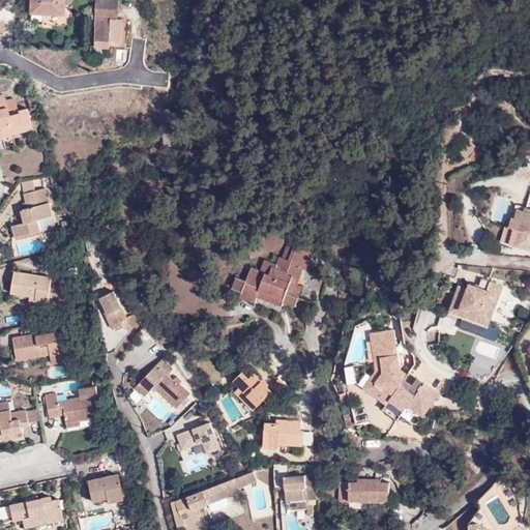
[(30,0),(30,11),(62,12),(63,0),(30,0)]
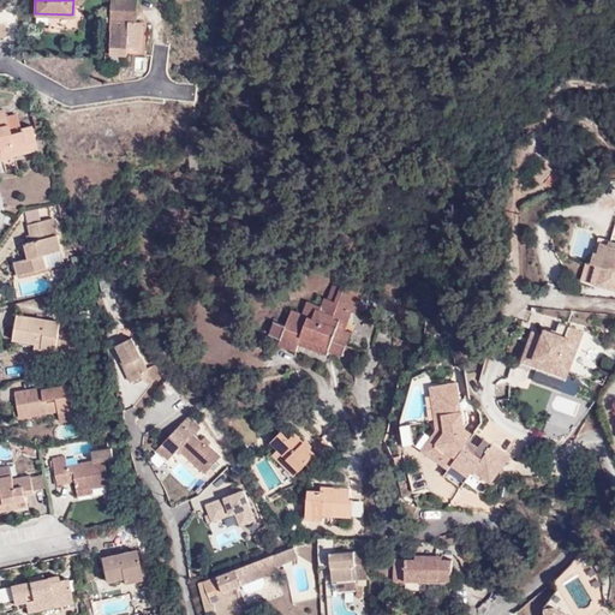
[(113,0),(112,18),(138,21),(139,0),(113,0)]
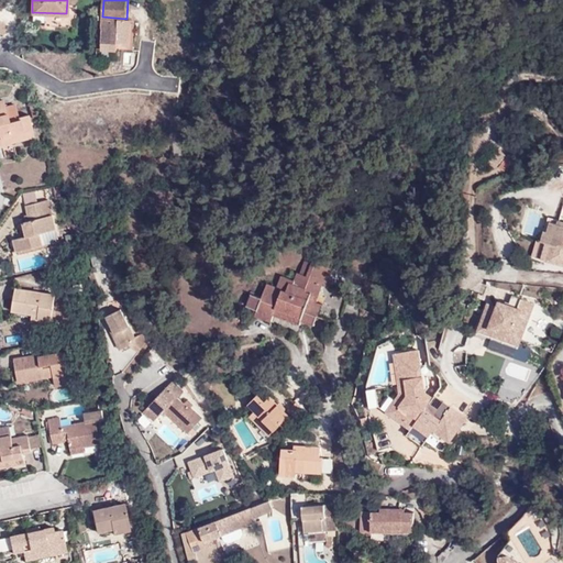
[(131,19),(127,19),(102,17),(102,26),(103,26),(103,47),(119,48),(119,42),(131,43),(131,19)]
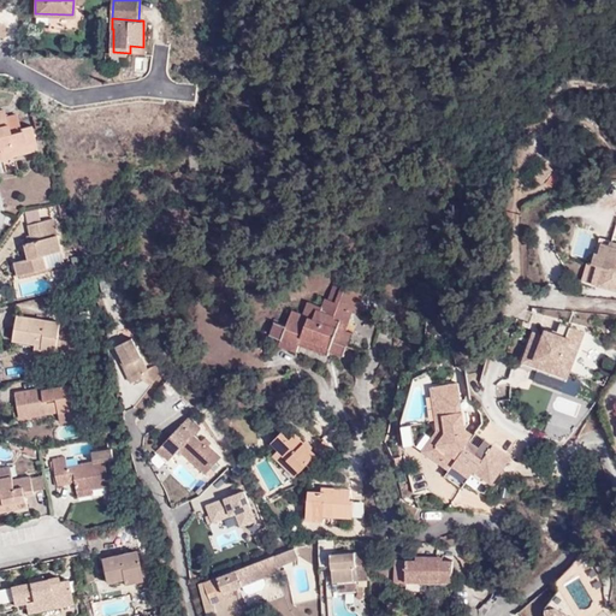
[(30,108),(35,129),(41,126),(35,106),(30,108)]
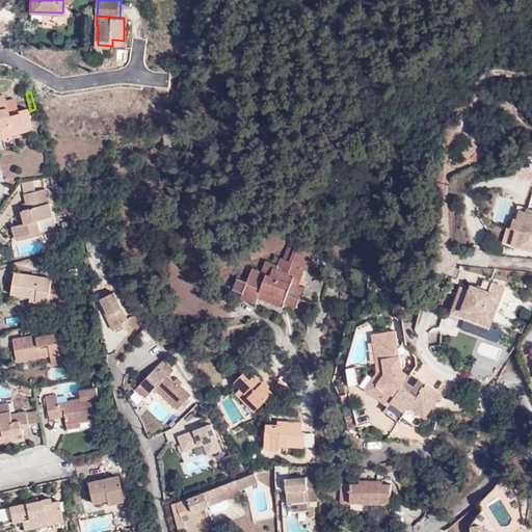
[(21,124),(19,113),(8,115),(4,100),(3,95),(0,95),(0,137),(1,137),(0,132),(11,130),(10,126),(21,124)]
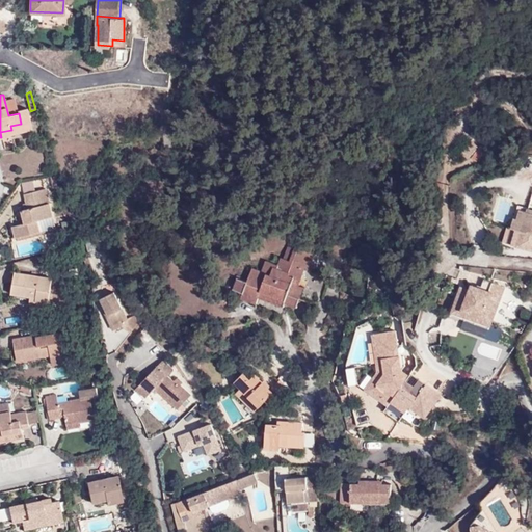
[(18,111),(15,98),(4,100),(8,115),(19,113),(19,112),(18,111)]
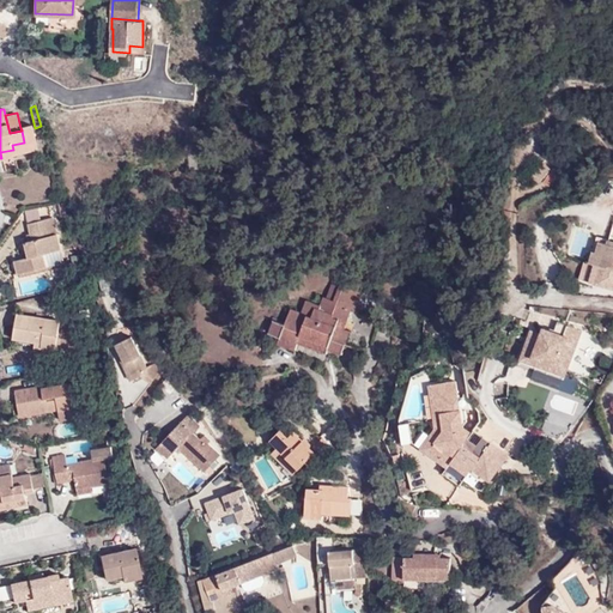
[(12,145),(13,150),(0,152),(1,158),(37,150),(31,126),(20,128),(22,129),(22,131),(24,143),(12,145)]
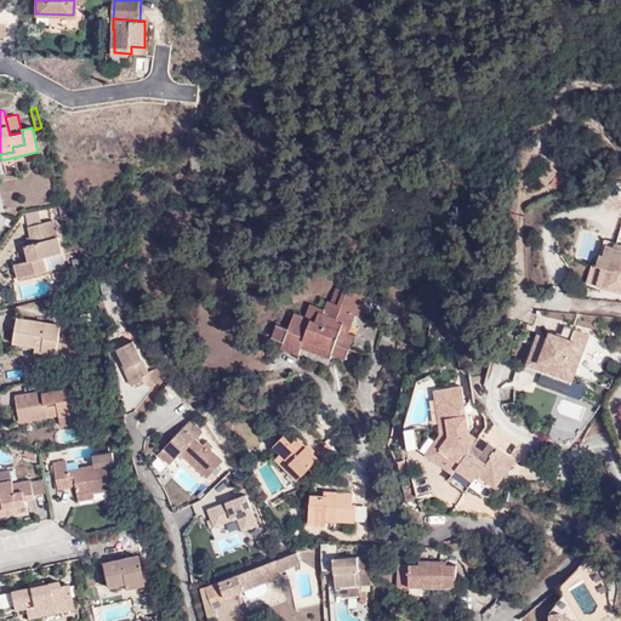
[(562,181),(551,165),(539,174),(550,189),(562,181)]
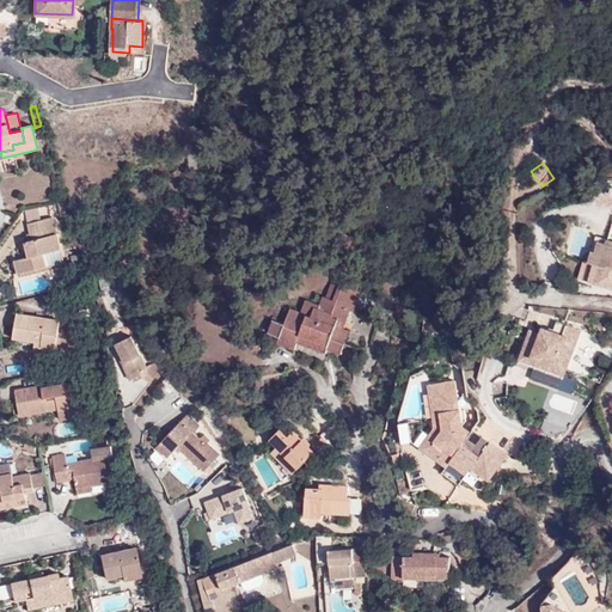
[(51,228),(49,218),(28,222),(30,233),(24,236),(30,257),(16,261),(19,273),(48,267),(44,254),(62,250),(59,232),(53,234),(49,236),(47,230),(51,228)]
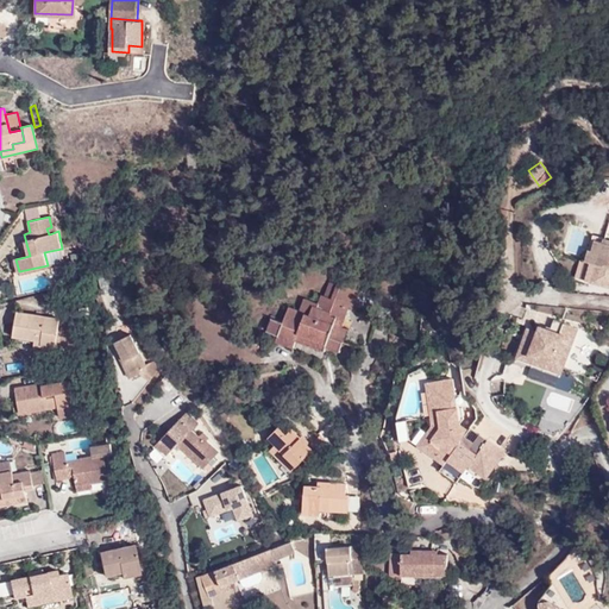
[(608,246),(604,246),(607,242),(595,238),(586,264),(588,264),(583,281),(606,288),(607,287),(608,287),(608,246)]
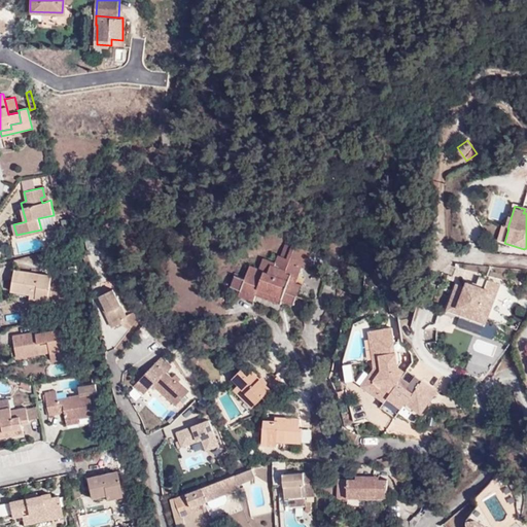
[(260,284),(285,291),(289,281),(293,282),(294,278),(297,278),(303,268),(305,268),(311,251),(285,243),(280,255),(279,255),(276,261),(264,258),(259,269),(250,265),(245,279),(235,275),(232,286),(241,289),(240,295),(254,301),(258,289),(260,284)]
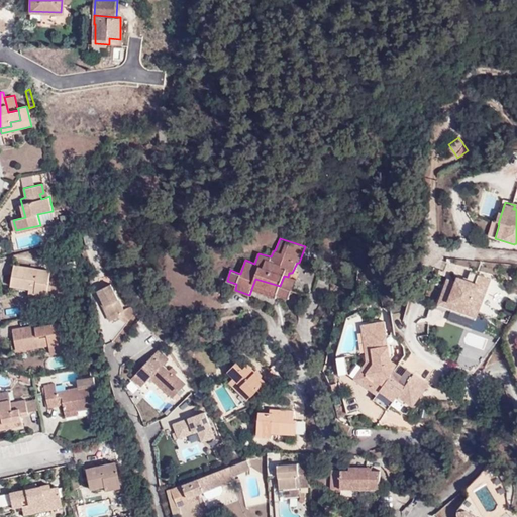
[(35,292),(47,294),(52,272),(15,265),(11,285),(30,289),(35,289),(35,292)]
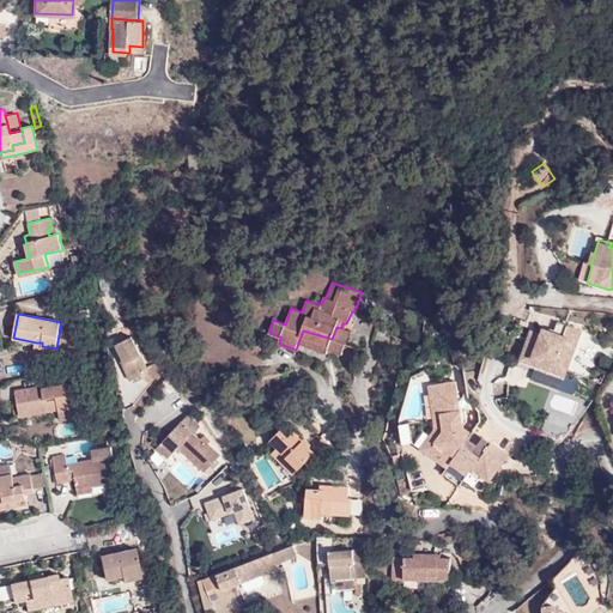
[(545,337),(541,335),(530,332),(522,360),(565,375),(580,329),(557,322),(553,333),(547,331),(545,337)]
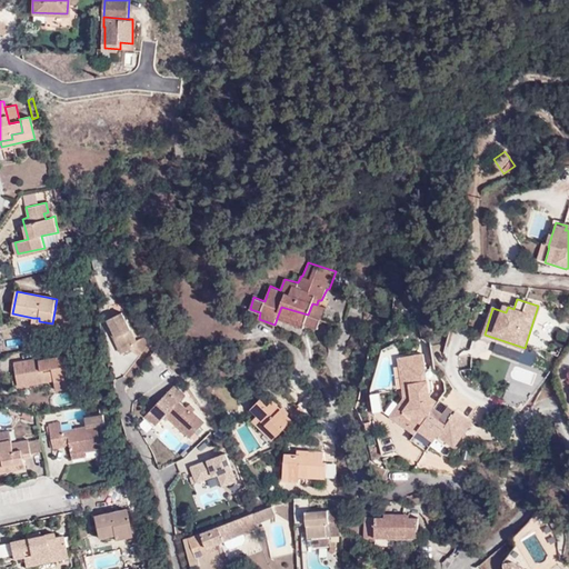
[(308,315),(306,321),(305,326),(317,330),(326,307),(319,306),(317,305),(312,303),(308,315)]
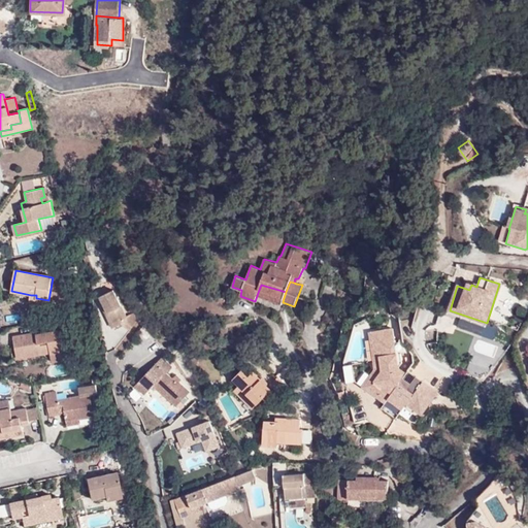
[(259,290),(284,298),(286,292),(261,285),(259,290)]
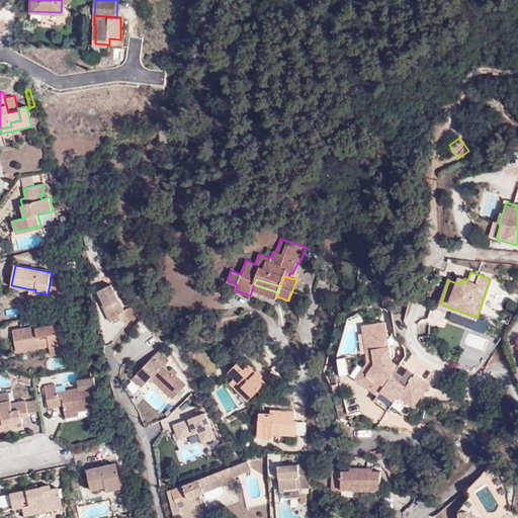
[(140,312),(138,310),(133,307),(123,311),(111,284),(99,290),(104,303),(113,321),(120,318),(128,324),(140,312)]
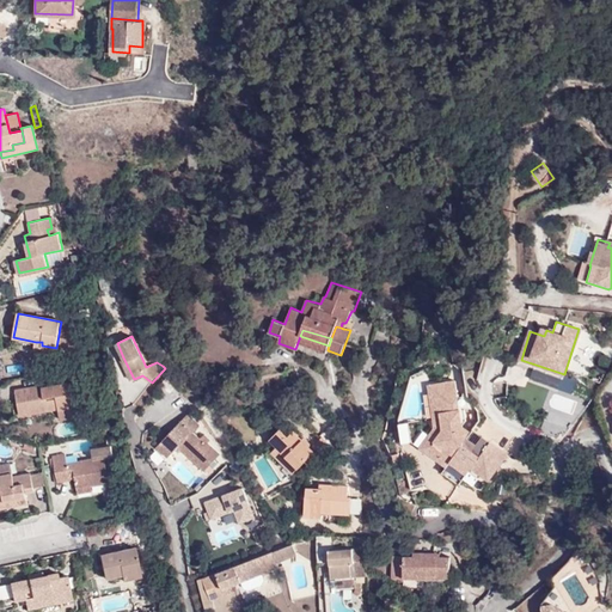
[(55,353),(56,348),(42,346),(42,342),(36,342),(34,349),(55,353)]
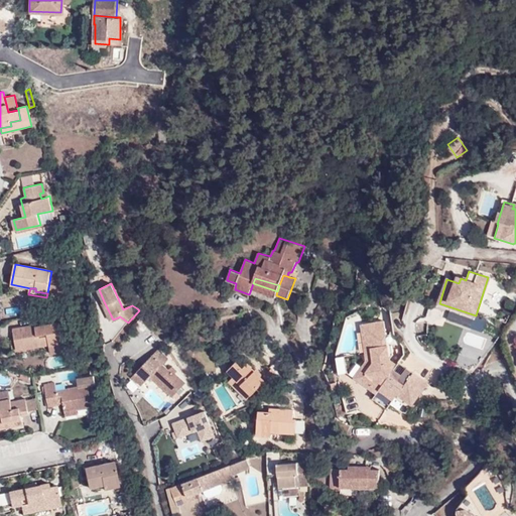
[(113,319),(104,301),(102,303),(110,320),(113,319)]
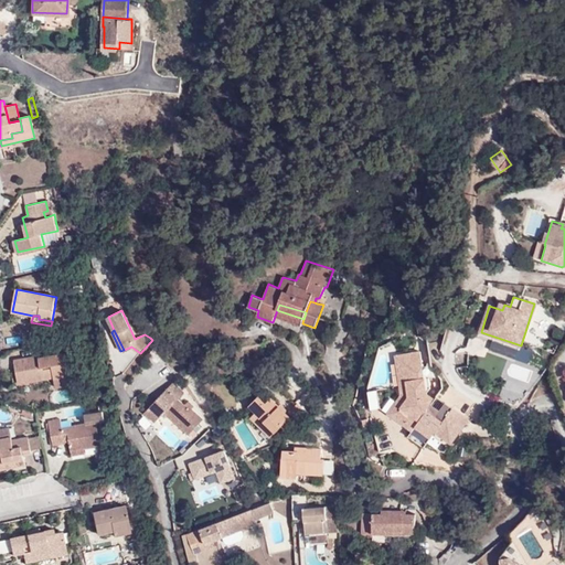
[(422,347),(395,351),(402,390),(386,409),(412,428),(409,435),(425,445),(436,428),(454,438),(468,415),(428,391),(422,347)]
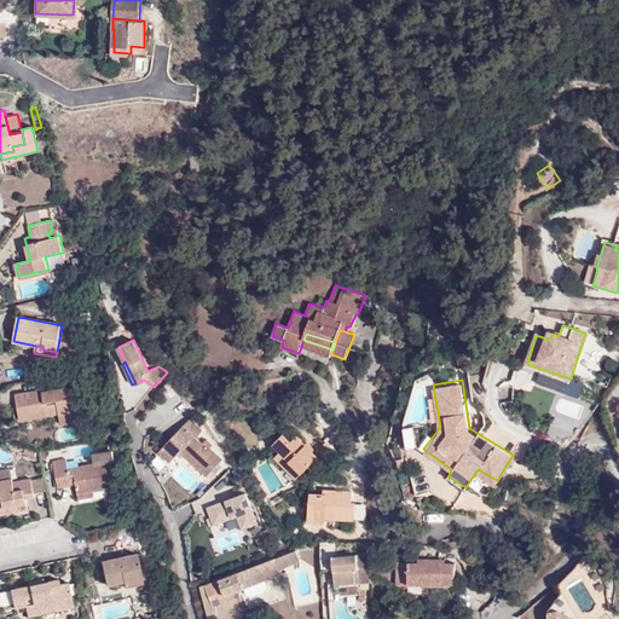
[(61,421),(77,418),(73,387),(45,392),(45,389),(16,394),(21,420),(59,414),(61,421)]
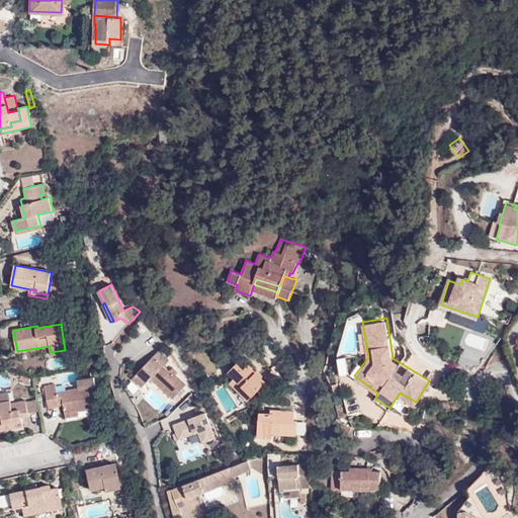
[(138,363),(143,356),(131,347),(125,354),(138,363)]
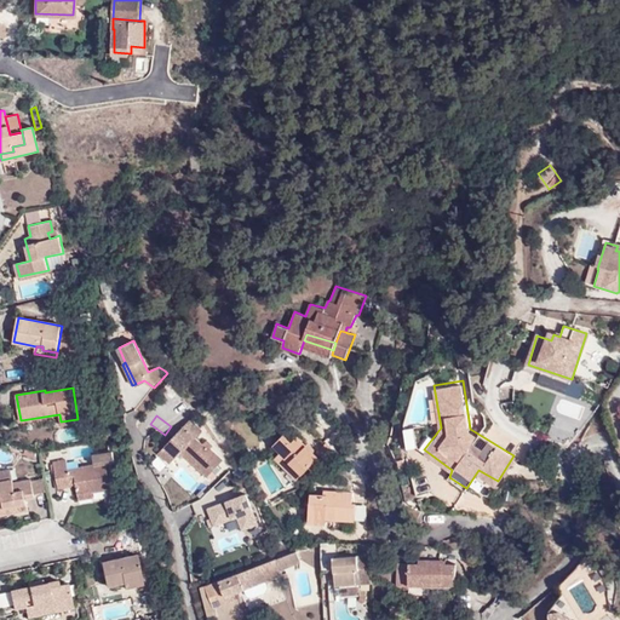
[(236,415),(225,423),(228,428),(229,428),(239,420),(236,415)]
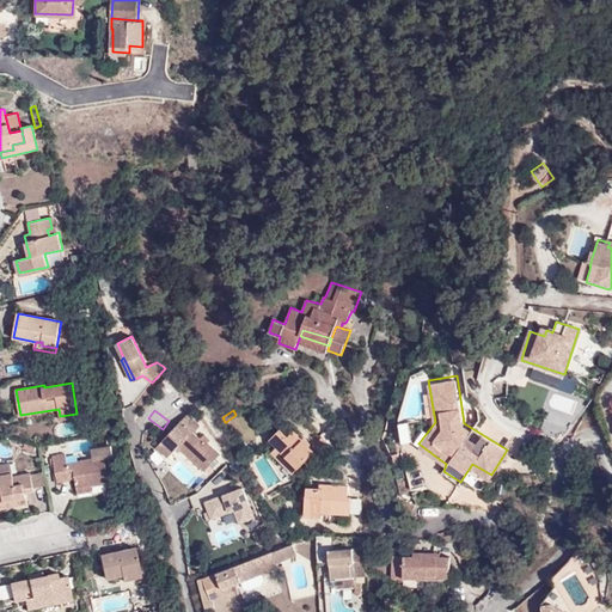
[(201,426),(189,415),(158,448),(170,458),(178,447),(206,471),(221,456),(208,444),(212,440),(204,435),(200,439),(194,433),(201,426)]
